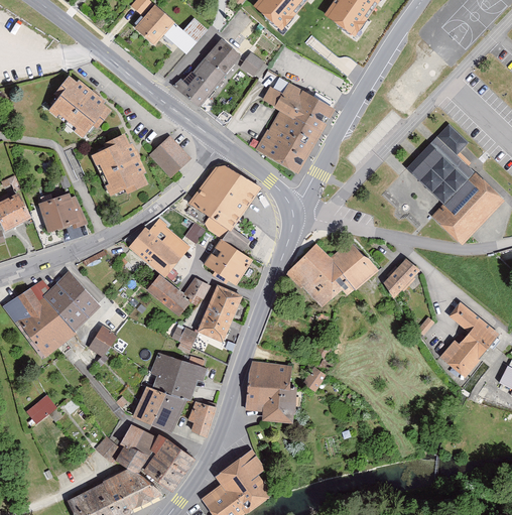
[(132,0),(129,5),(142,16),(134,25),(156,43),(163,35),(185,53),(208,27),(190,13),(179,26),(147,0),(132,0)]
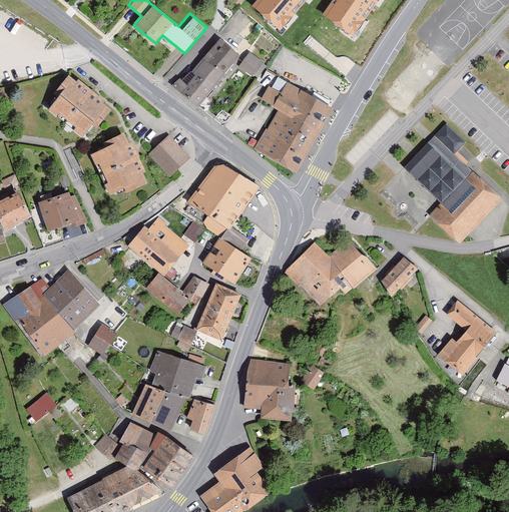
[(251,0),(250,1),(276,23),(296,0),(251,0)]
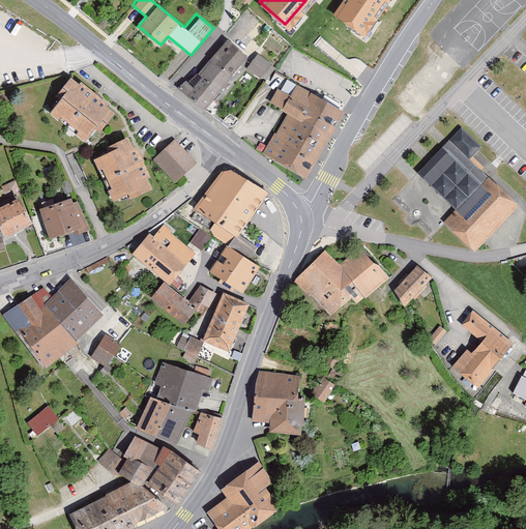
[(339,0),(332,10),(361,30),(381,0),(339,0)]
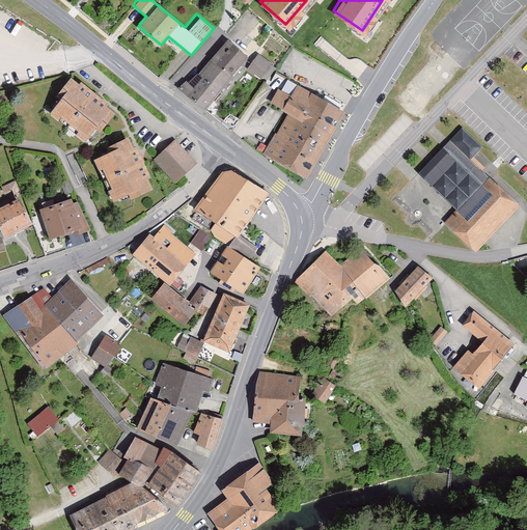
[(185,80),(178,87),(206,109),(249,56),(228,39),(212,61),(210,58),(190,83),(185,80)]
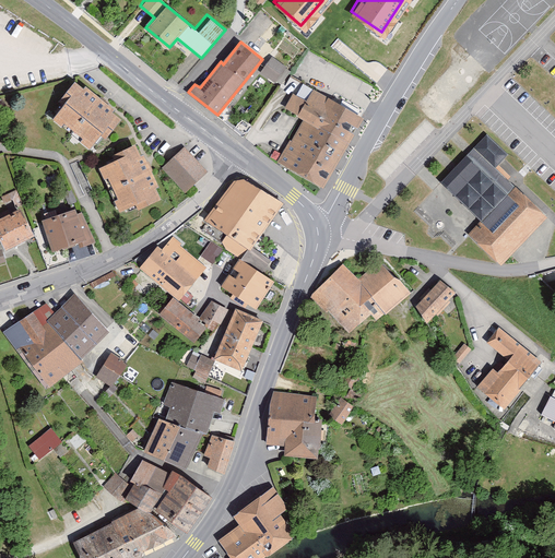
[(275,83),(286,67),(271,56),(260,72),(275,83)]
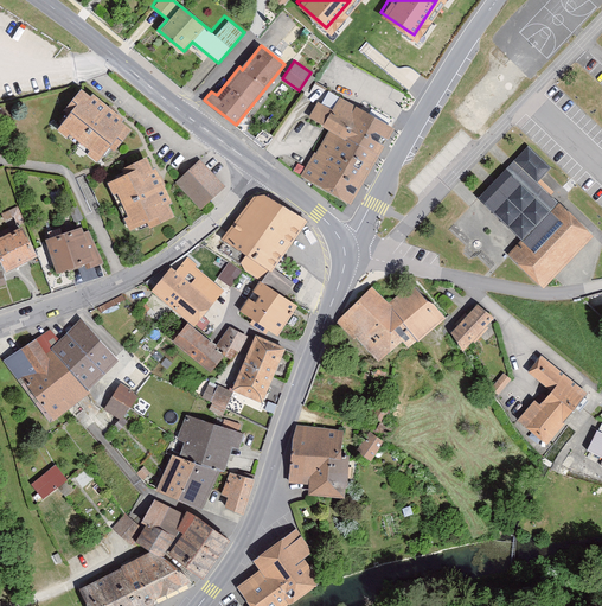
[(300,172),(350,203),(395,131),(322,85),(303,115),(327,129),(300,172)]
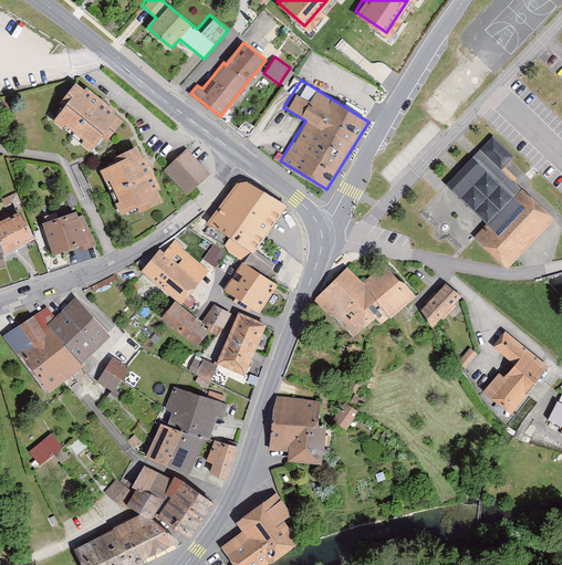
[(121,124),(75,86),(49,117),(94,155),(121,124)]
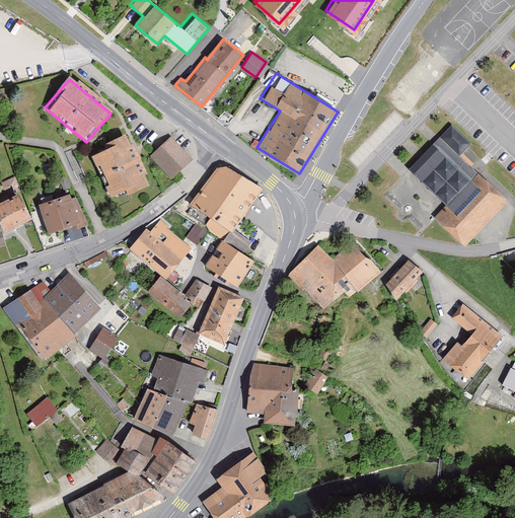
[(445,120),(402,166),(442,202),(429,217),(463,246),(506,198),(457,154),(469,141),(445,120)]
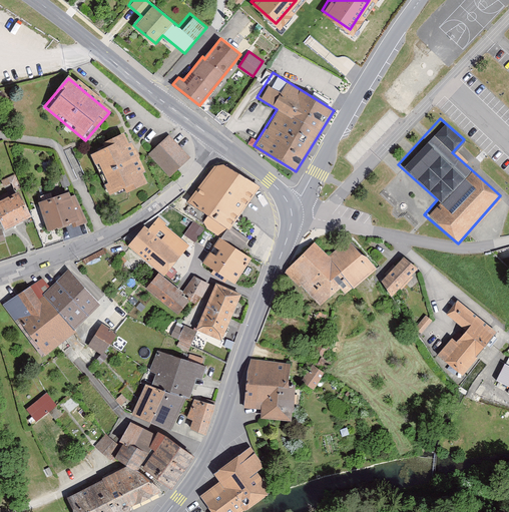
[(146,182),(123,131),(88,146),(111,197),(146,182)]
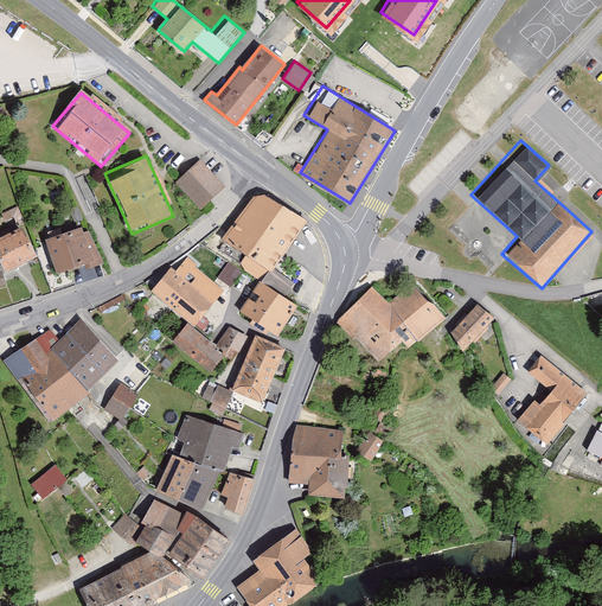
[(223,186),(197,159),(175,180),(200,208),(223,186)]
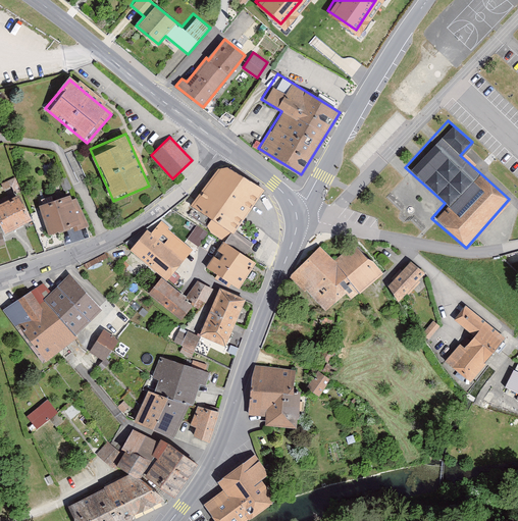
[(220,164),(189,204),(210,217),(204,227),(226,241),(225,243),(244,255),(251,241),(237,229),(265,190),(229,163),(220,164)]
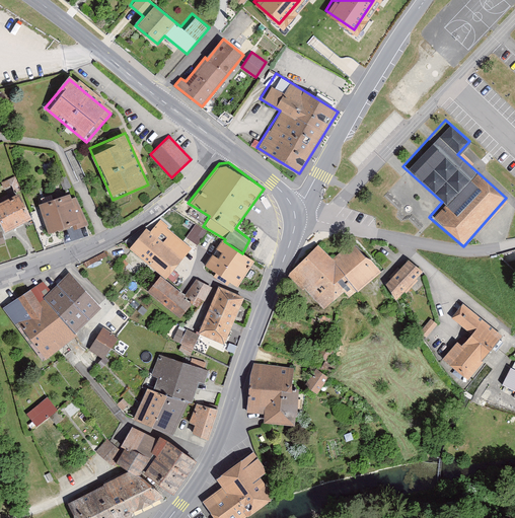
[(13,175),(0,181),(3,188),(10,185),(13,191),(18,189),(13,175)]
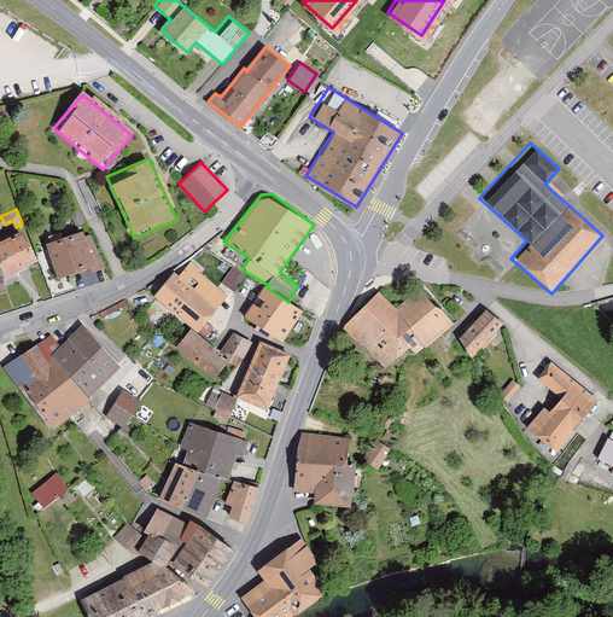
[(77,209),(69,211),(74,226),(82,223),(77,209)]
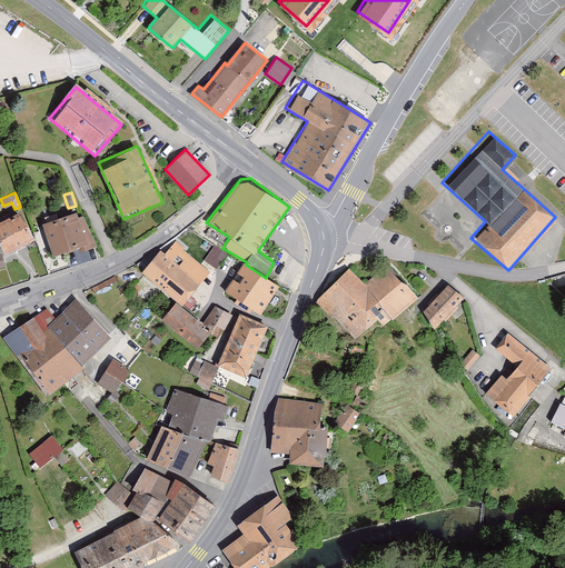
[(22,212),(0,221),(0,243),(6,253),(37,239),(22,212)]
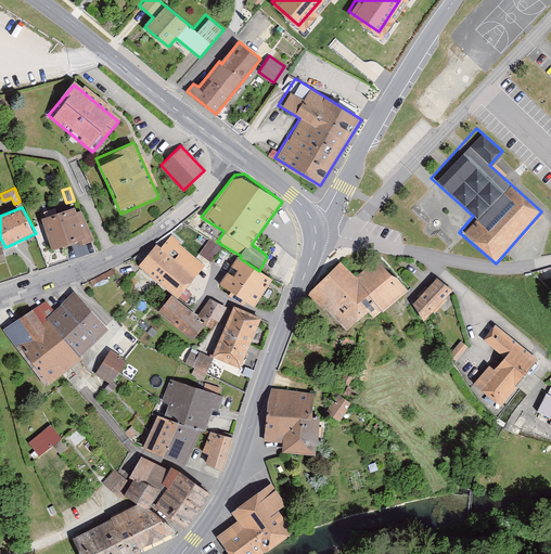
[(90,239),(79,207),(41,219),(52,250),(90,239)]
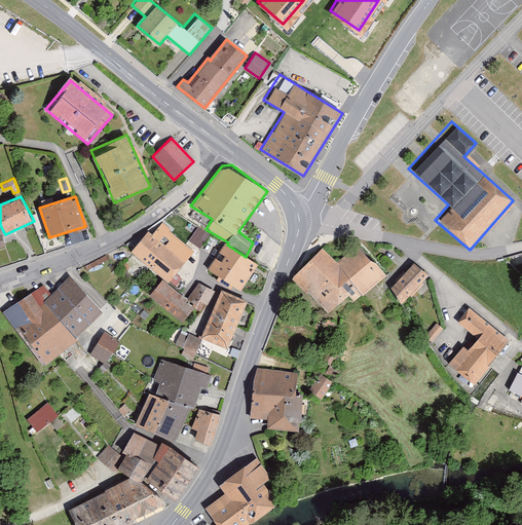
[(146,232),(132,251),(169,280),(193,251),(159,223),(150,234),(146,232)]
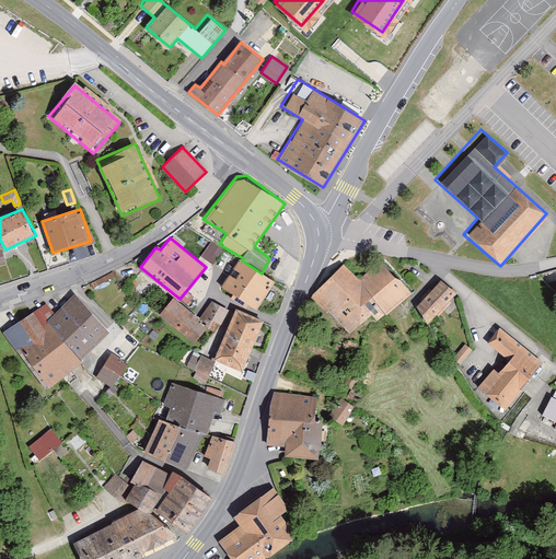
[(209,260),(218,246),(207,239),(198,254),(209,260)]
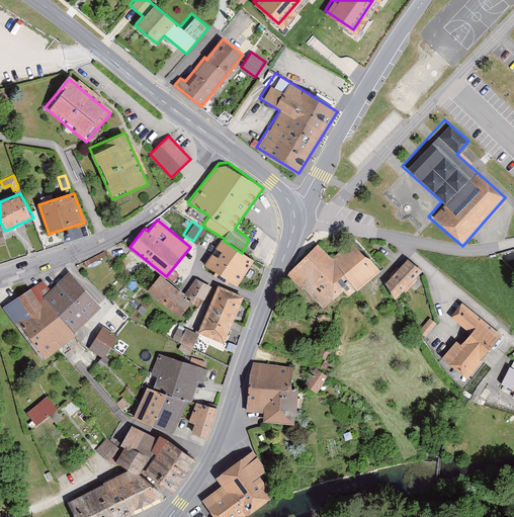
[(224,241),(221,239),(204,264),(237,285),(254,261),(242,253),(224,241)]
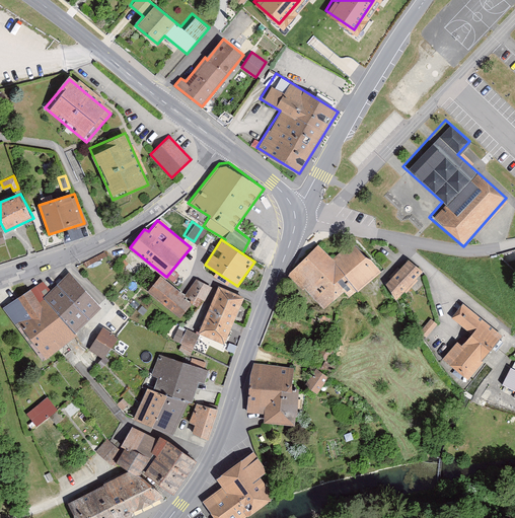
[(315,242),(282,276),(322,315),(345,293),(350,298),(377,270),(349,242),(332,260),(315,242)]
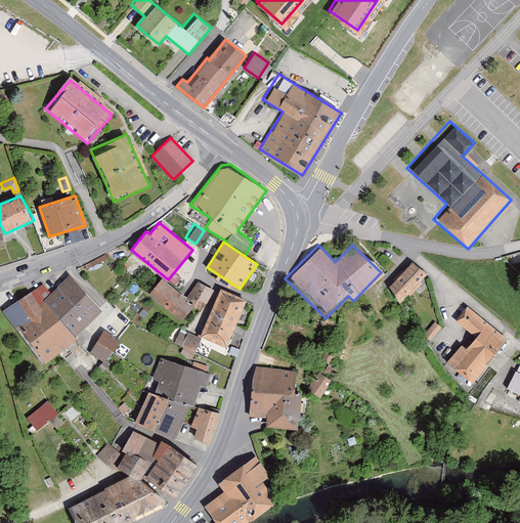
[(409,257),(385,286),(400,300),(426,271),(409,257)]
